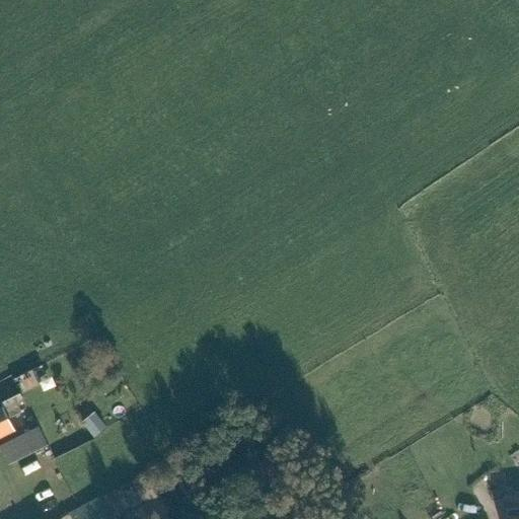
[(0,408),(0,437),(15,431),(9,420),(24,412),(18,400),(22,398),(19,393),(1,403),(2,406),(0,408)]
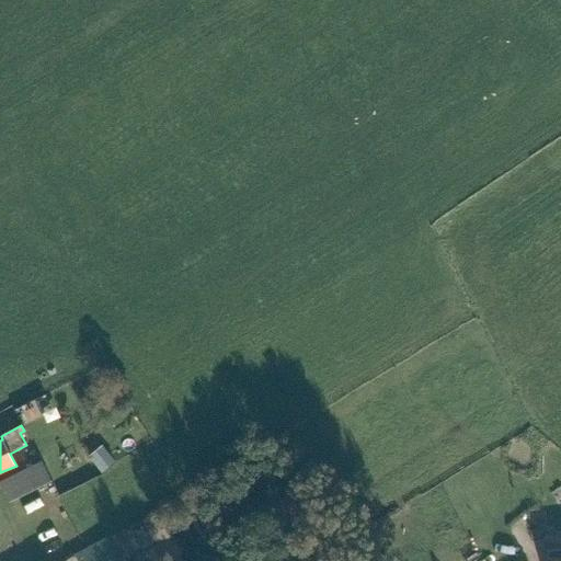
[(103,473),(116,464),(102,446),(89,457),(103,473)]
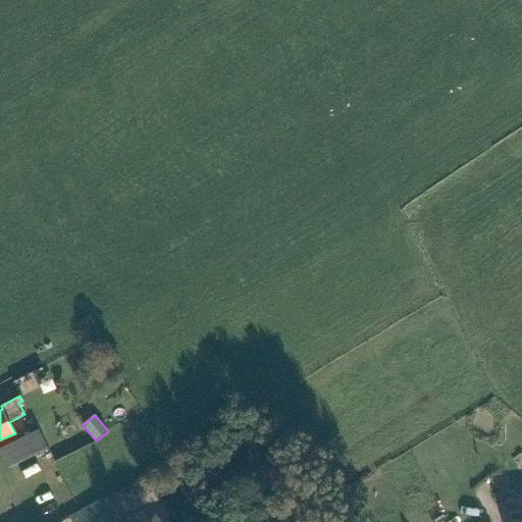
[(9,468),(49,449),(40,430),(0,450),(3,455),(9,468)]
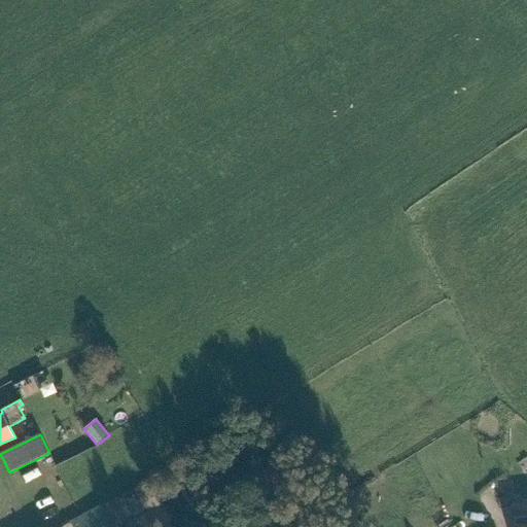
[(105,502),(69,522),(72,526),(118,526),(117,525),(134,516),(136,520),(145,515),(136,499),(132,491),(106,503),(105,502)]
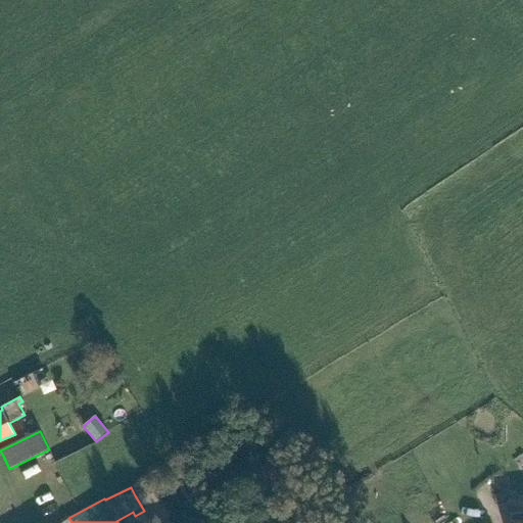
[(522,522),(522,511),(509,512),(510,522),(522,522)]
